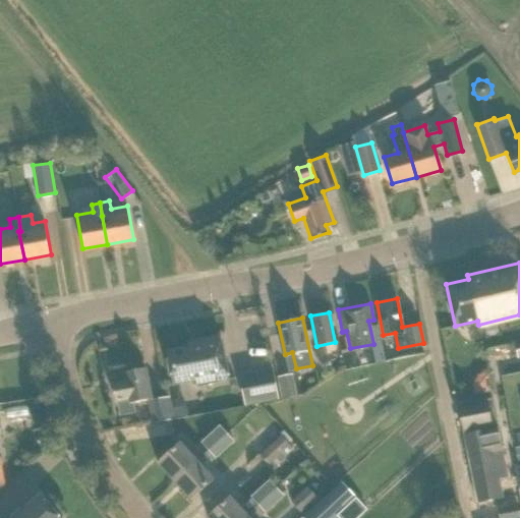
[(187,340),(188,345),(166,349),(172,383),(195,379),(196,384),(228,378),(220,334),(187,340)]
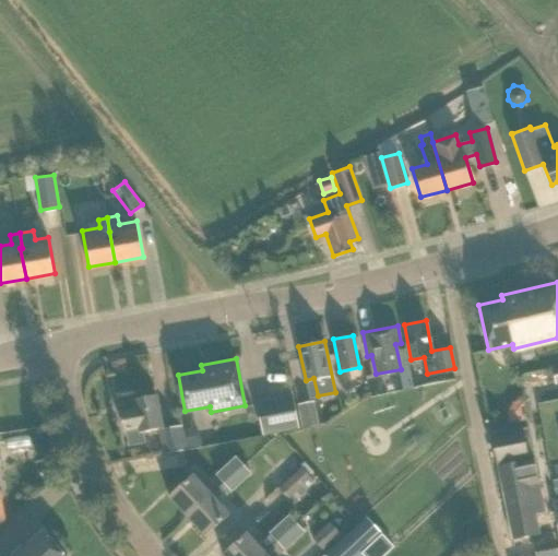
[(123,429),(126,429),(129,444),(144,440),(142,430),(162,427),(156,393),(132,398),(134,407),(119,411),(123,429)]
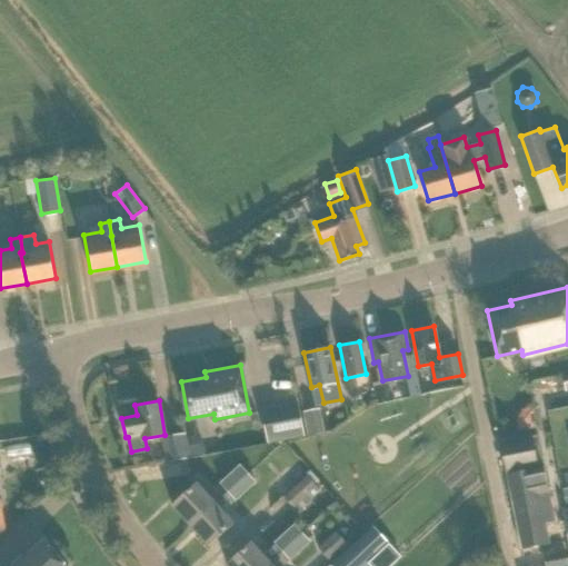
[(260,407),(267,442),(304,435),(297,400),(260,407)]
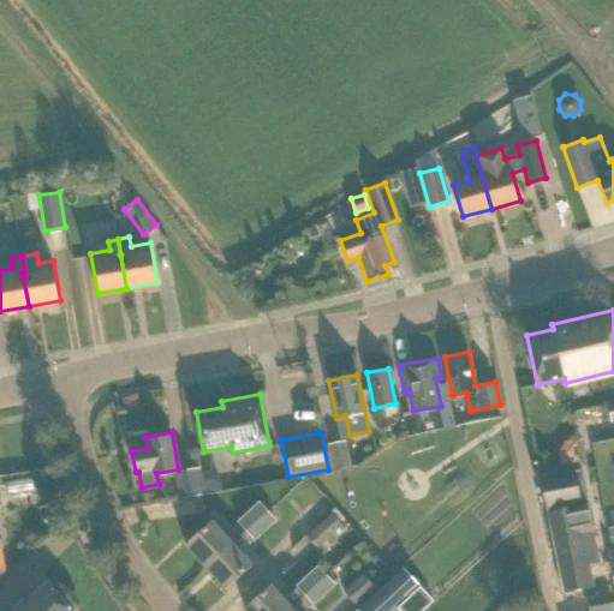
[(560,462),(579,459),(577,438),(564,439),(556,451),(560,462)]
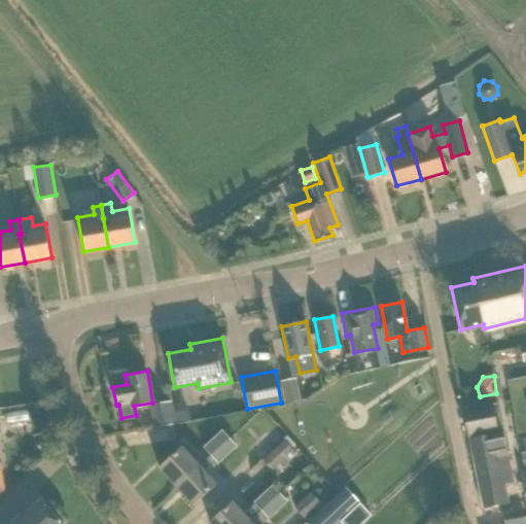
[(281,380),(285,400),(297,398),(293,378),(281,380)]
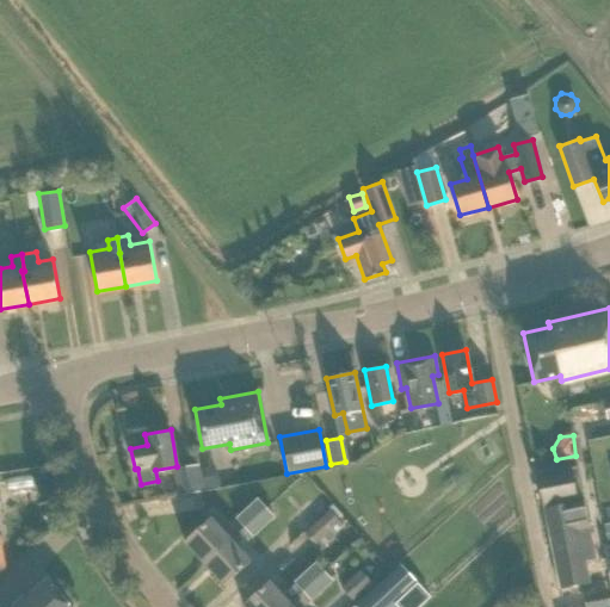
[(199,463),(173,468),(178,494),(204,489),(199,463)]
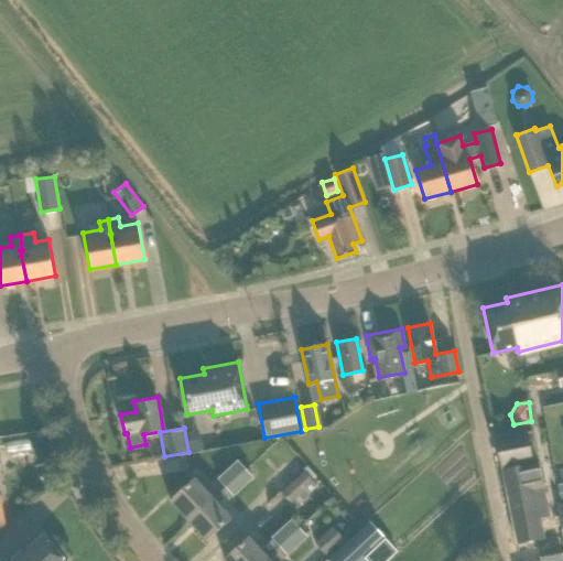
[(496,437),(507,494),(542,486),(538,462),(539,462),(532,430),(496,437)]
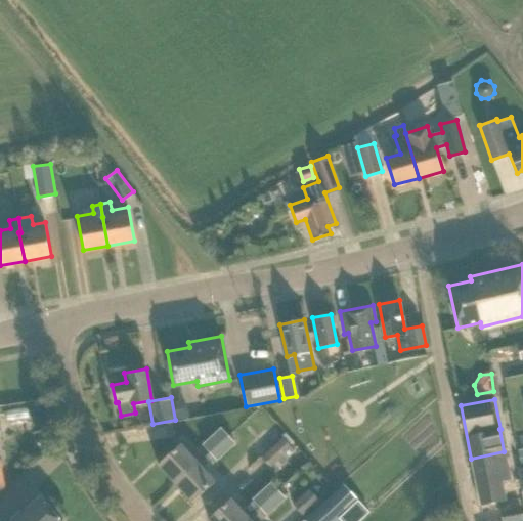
[(251,444),(260,454),(280,436),(271,426),(251,444)]
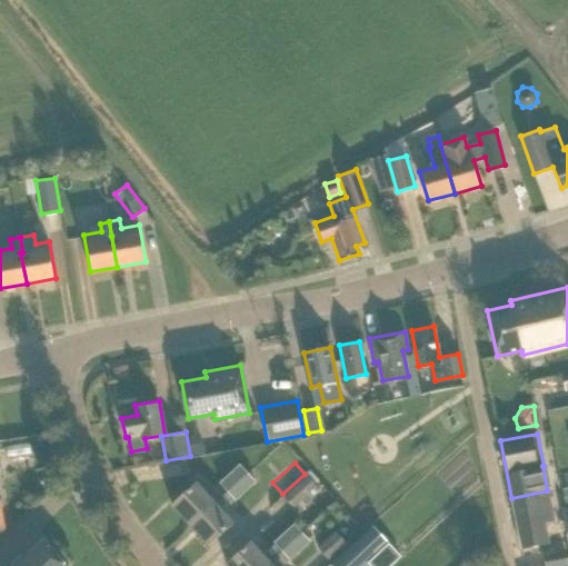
[(171,505),(190,525),(247,473),(239,464),(207,494),(196,483),(171,505)]
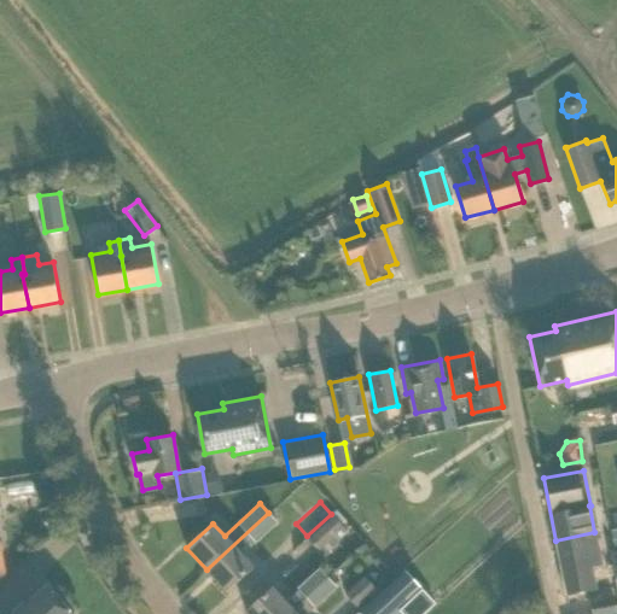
[(277,521),(268,513),(207,569),(226,591),(252,566),(240,554),(277,521)]
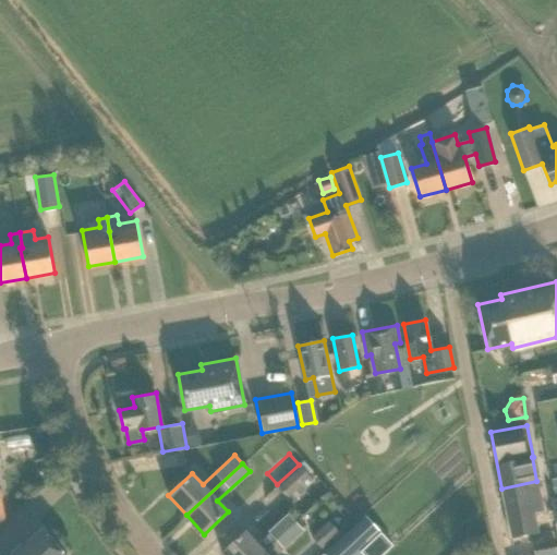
[(279,485),(289,496),(289,495),(293,499),(305,490),(304,487),(313,479),(301,466),(279,485)]
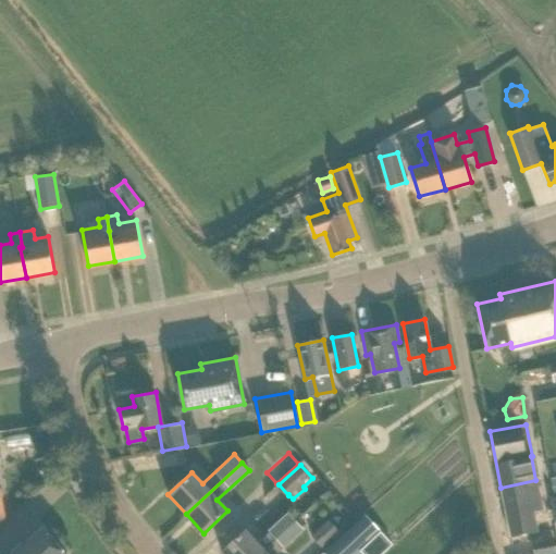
[(541,508),(535,480),(501,488),(510,534),(536,530),(532,511),(541,508)]
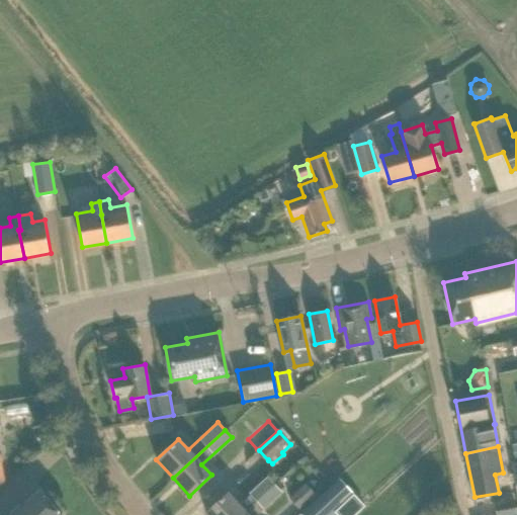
[(205,513),(206,514),(240,514),(274,484),(267,477),(250,493),(251,494),(239,505),(228,493),(205,513)]
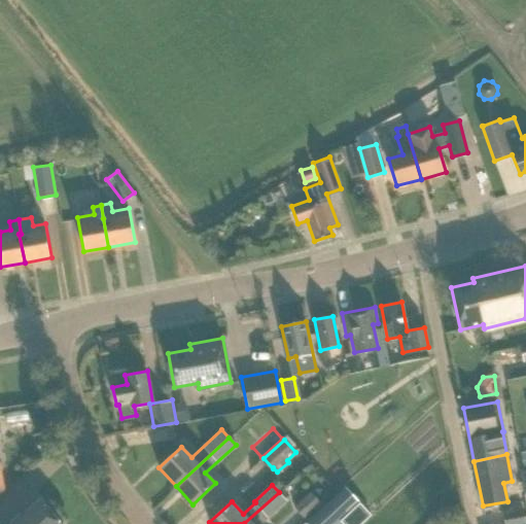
[(306,523),(307,523),(331,523),(358,499),(345,486),(306,523)]
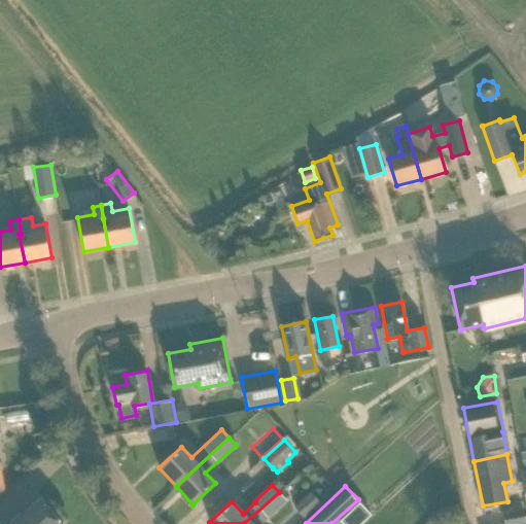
[(294,505),(305,516),(320,501),(310,491),(294,505)]
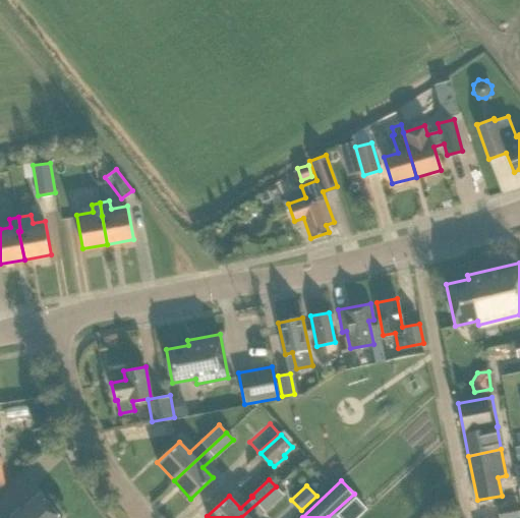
[(276,486),(241,517),(255,517),(283,494),(276,486)]
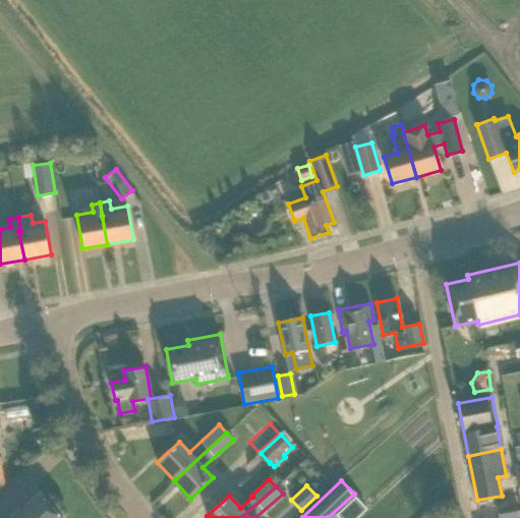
[(60,517),(39,495),(21,510),(20,508),(8,517),(60,517)]
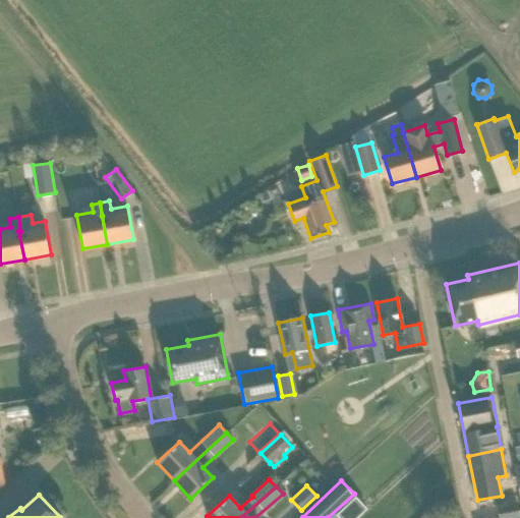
[(517,504),(497,507),(499,517),(506,517),(519,515),(517,504)]
